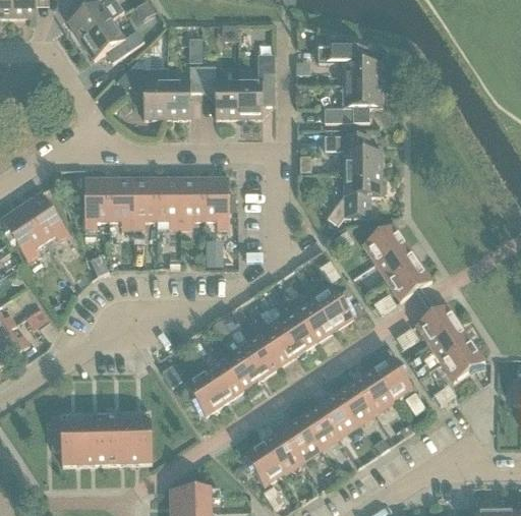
[(0,0),(0,16),(12,17),(12,0),(0,0)]
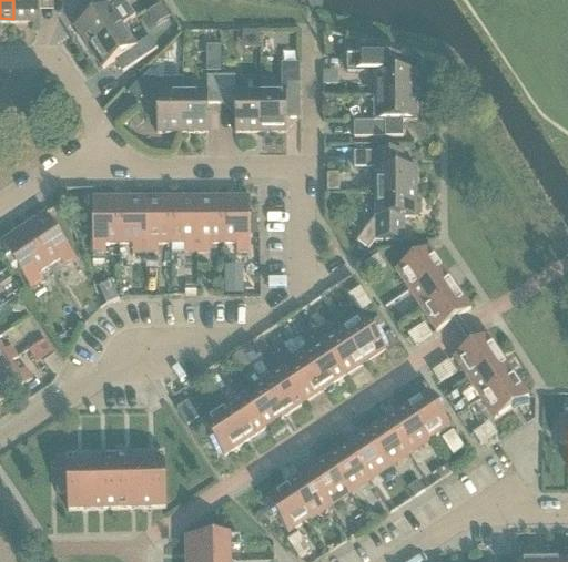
[(39,9),(53,9),(52,0),(13,0),(13,19),(39,19),(39,9)]
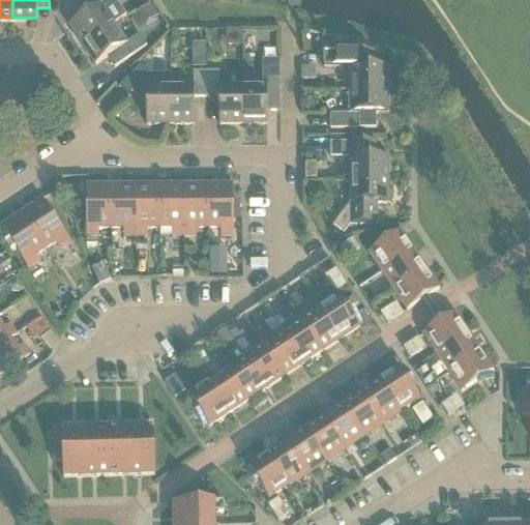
[(87,0),(91,5),(69,21),(82,40),(114,20),(126,11),(118,0),(87,0)]
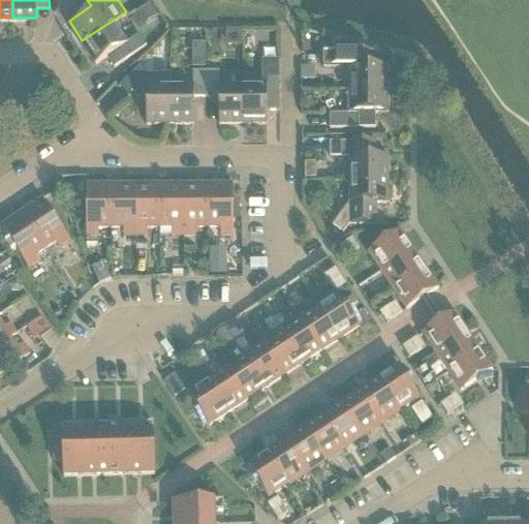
[(126,38),(114,20),(82,40),(95,60),(107,52),(115,63),(147,41),(138,30),(126,38)]
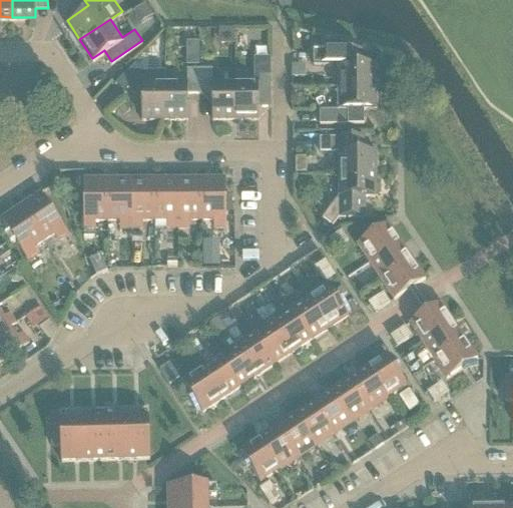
[(182,30),(182,41),(195,41),(195,30),(182,30)]
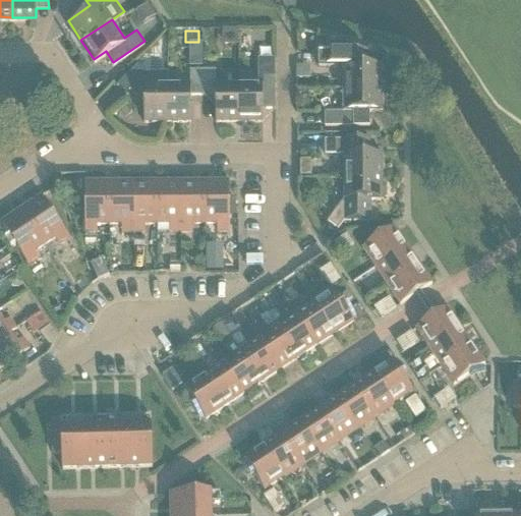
[(365,47),(319,47),(319,61),(343,61),(343,84),(382,84),(382,61),(365,61),(365,47)]
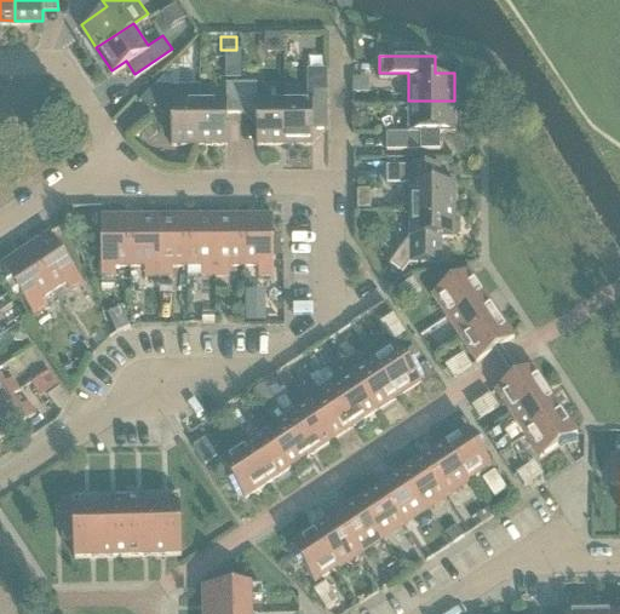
[(327,109),(327,80),(326,78),(326,64),(308,64),(308,96),(283,96),(285,141),(313,141),(311,109),(327,109)]
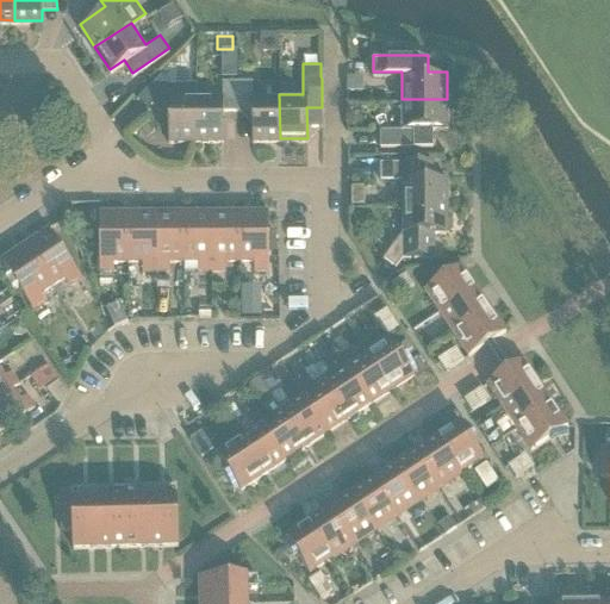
[(168,138),(195,138),(195,94),(168,94),(168,80),(161,72),(136,95),(147,106),(151,100),(159,107),(168,107),(168,138)]
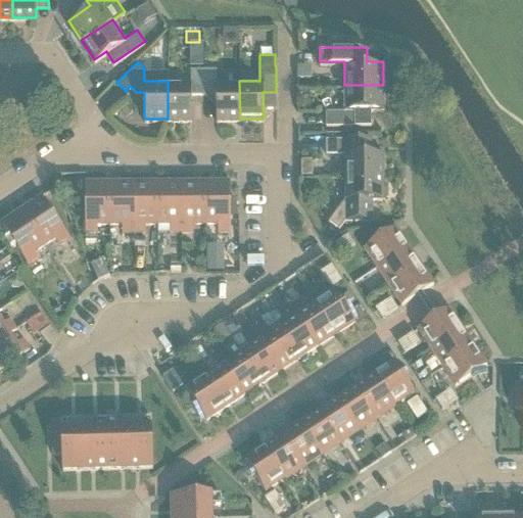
[(191,92),(203,92),(203,81),(203,66),(190,66),(191,81),(168,81),(168,119),(191,119),(191,92)]
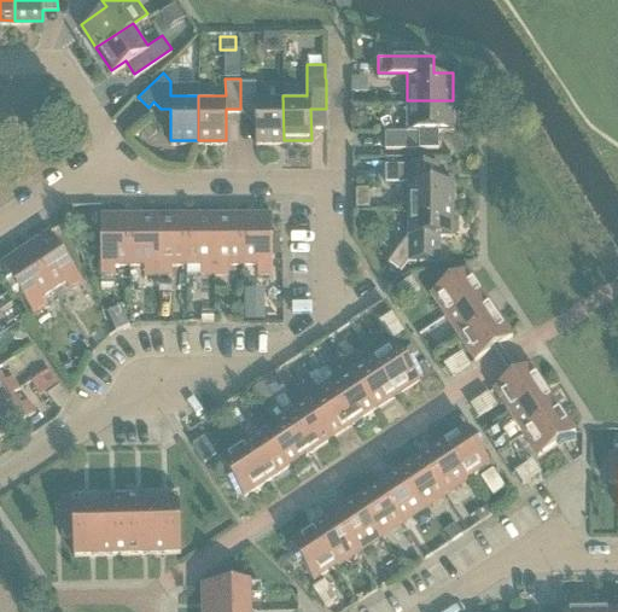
[(256,140),(284,140),(283,95),(256,95),(256,79),(240,79),(240,95),(240,109),(256,109),(256,140)]
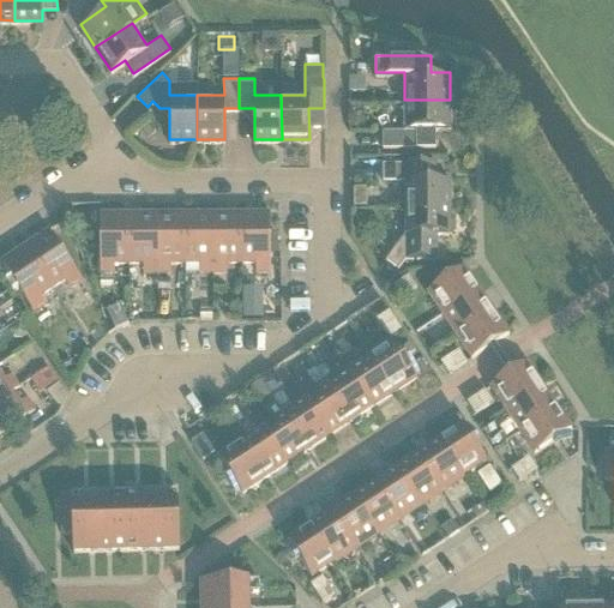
[(404,127),(383,127),(383,144),(435,143),(435,126),(451,126),(450,100),(404,100),(404,127)]
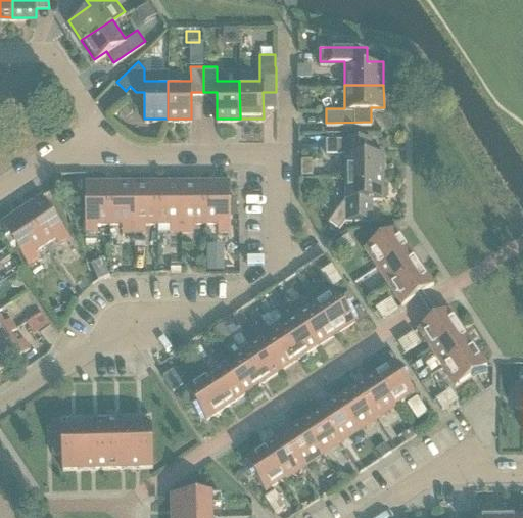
[(371,136),(354,136),(326,136),(326,151),(344,150),(344,174),(384,174),(384,150),(371,150),(371,136)]
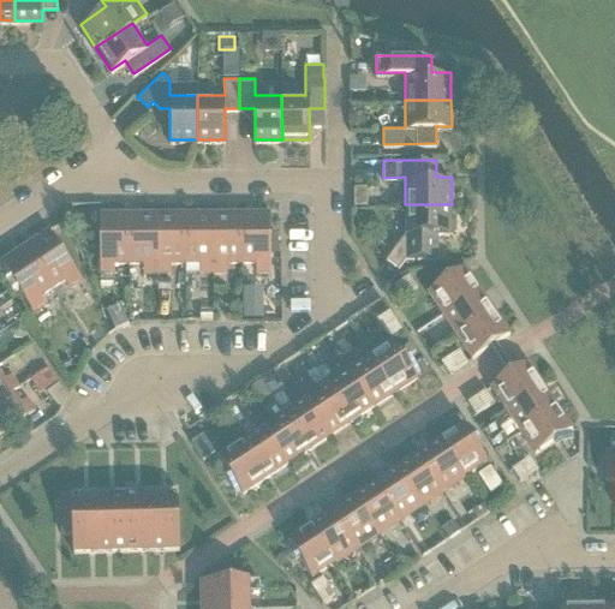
[(353,184),(353,202),(366,202),(366,184),(353,184)]
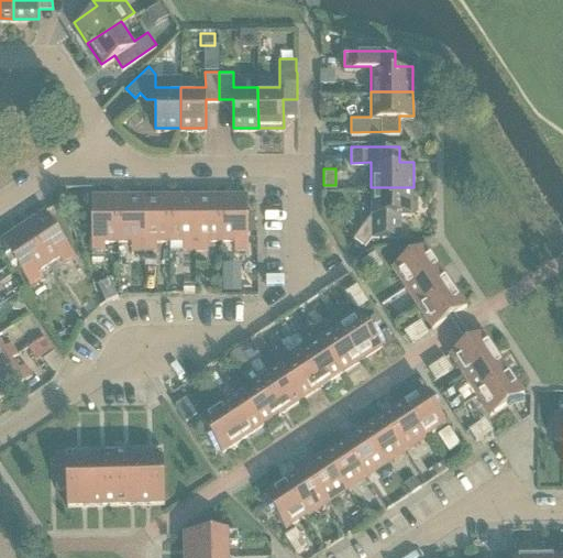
[(371,187),(371,211),(353,234),(365,242),(372,234),(401,234),(401,212),(414,212),(414,187),(371,187)]
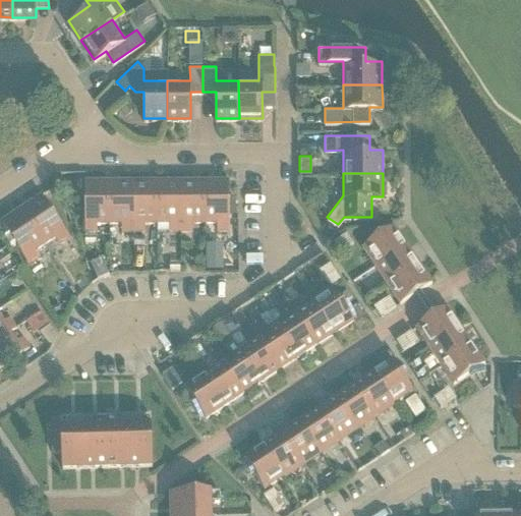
[(73,177),(62,180),(65,192),(76,189),(73,177)]
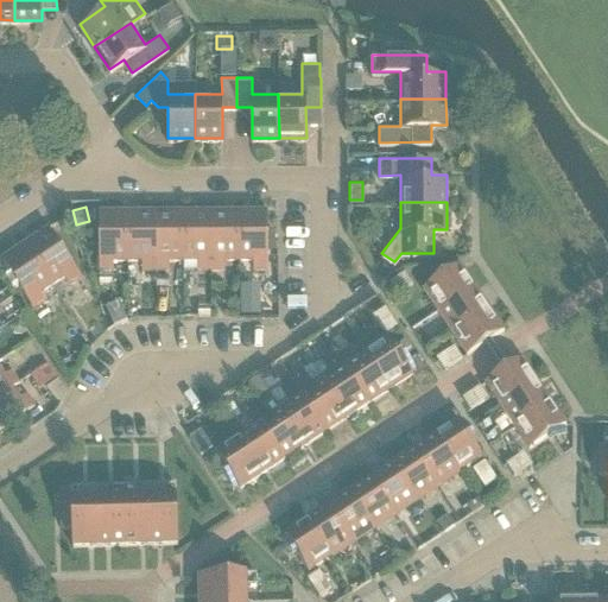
[(127,208),(127,258),(141,257),(143,266),(156,266),(156,207),(127,208)]
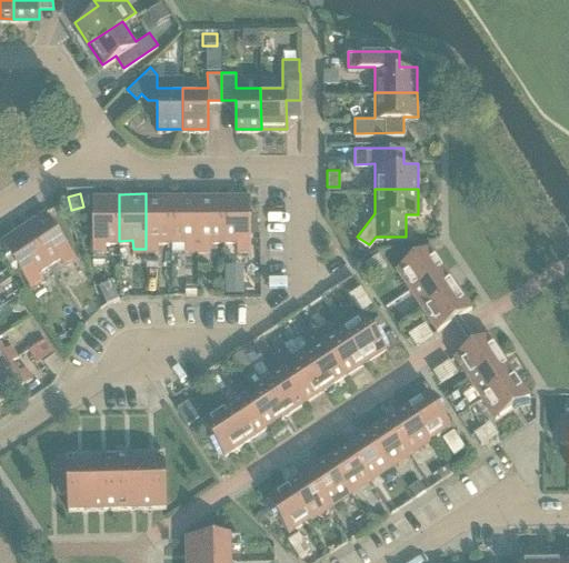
[(146,193),(146,249),(158,249),(158,240),(171,240),(171,193),(146,193)]
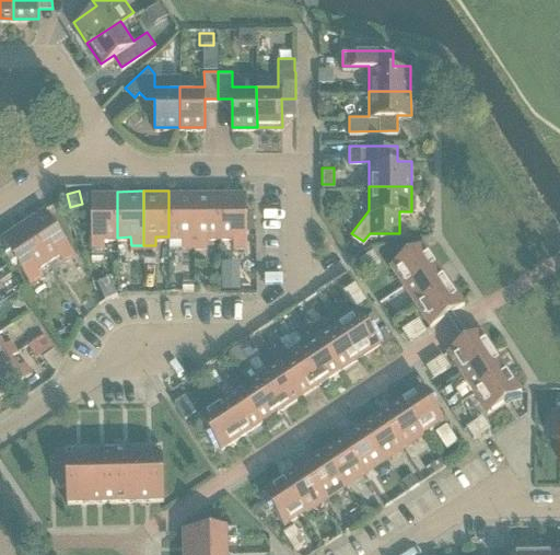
[(182,236),(182,244),(195,244),(194,191),(168,191),(168,236),(182,236)]
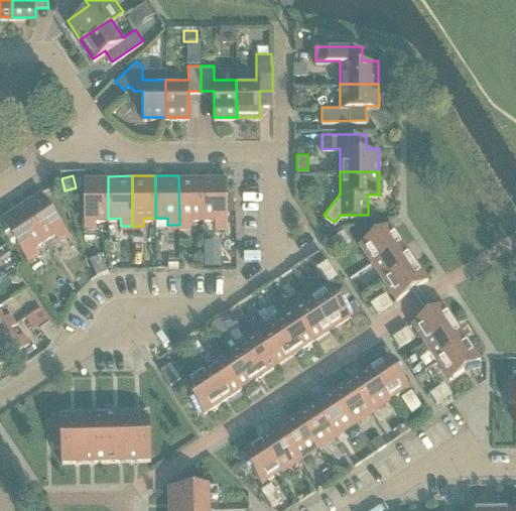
[(178,175),(179,225),(190,225),(190,218),(203,218),(203,175),(178,175)]
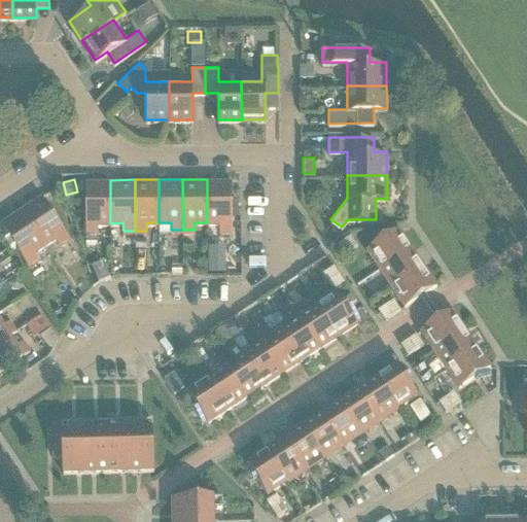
[(219,222),(219,230),(232,230),(232,179),(207,179),(207,222),(219,222)]
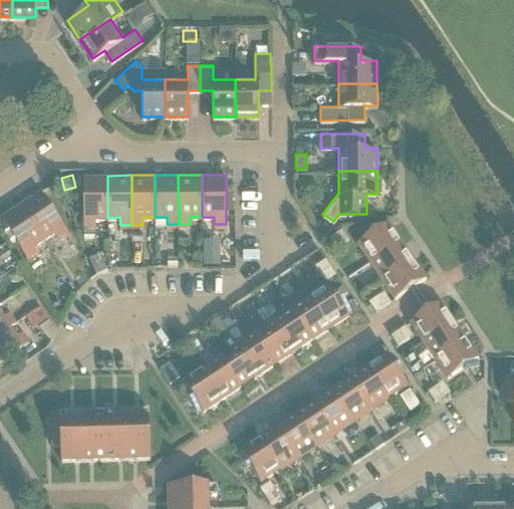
[(95,225),(95,218),(107,218),(107,176),(83,176),(83,225),(95,225)]
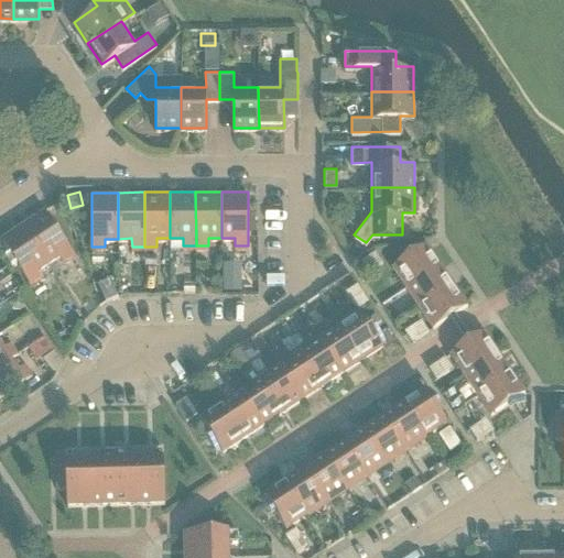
[(23,222),(49,261),(60,253),(64,260),(75,252),(45,207),(23,222)]
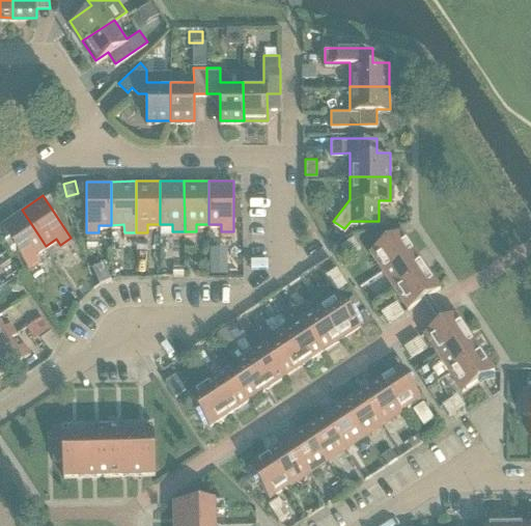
[(39,258),(35,252),(46,246),(22,210),(1,223),(29,266),(39,258)]
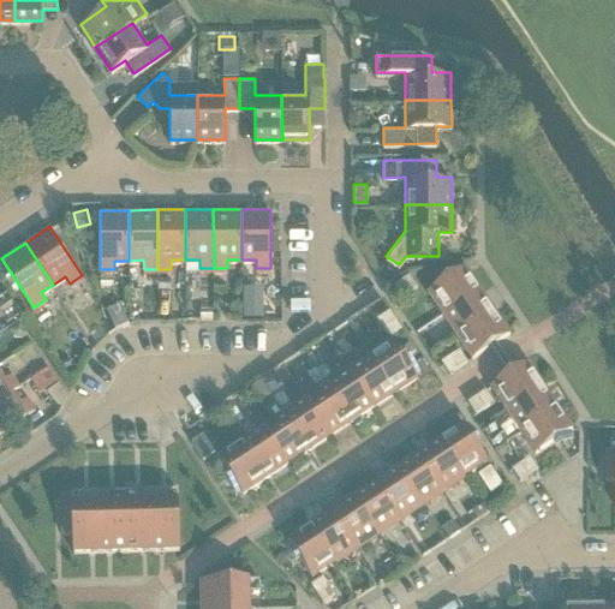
[(481,286),(465,263),(428,288),(443,311),(481,286)]
